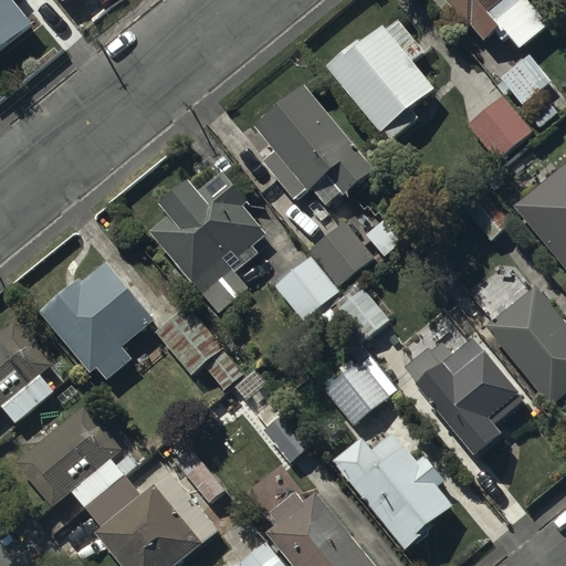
[(0,0),(0,48),(33,22),(16,0),(0,0)]
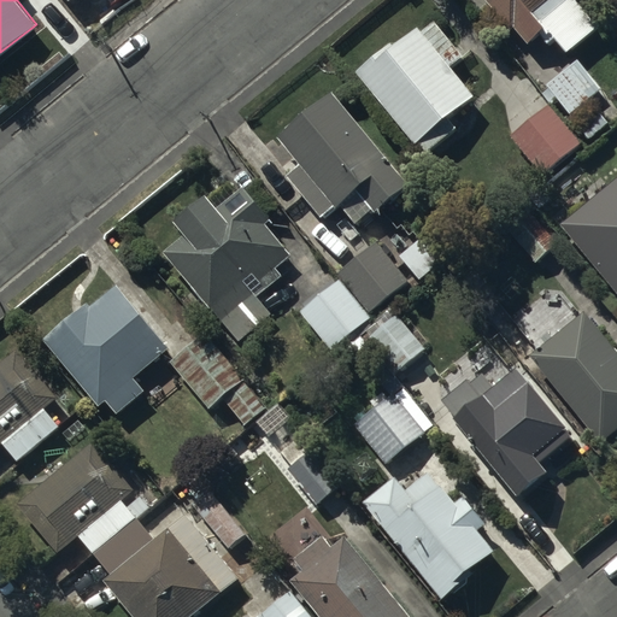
[(489,0),(512,28),(516,24),(529,40),(541,30),(550,40),(556,35),(568,51),(600,25),(580,0),(489,0)]
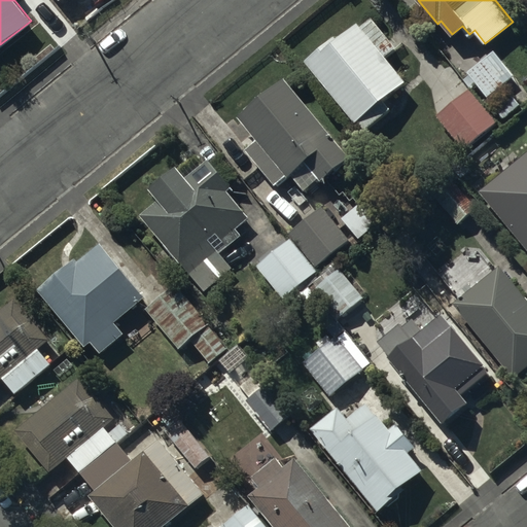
[(337,35),(307,60),(356,121),(358,119),(365,129),(391,108),(383,99),(407,80),(386,55),(396,45),(374,18),(362,26),(358,21),(338,37),(337,35)]
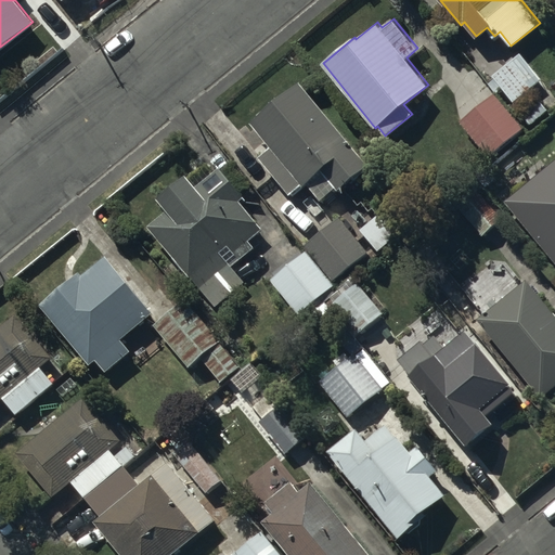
[(521,52),(492,74),(512,102),(542,80),(521,52)]
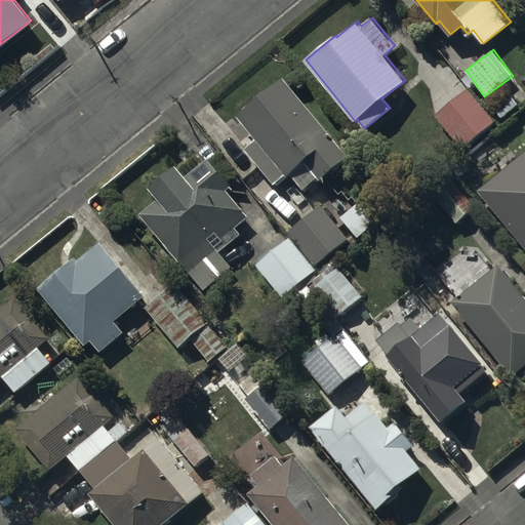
[(256,138),(245,147),(275,183),(290,170),(305,189),(348,153),(284,75),(237,114),(256,138)]
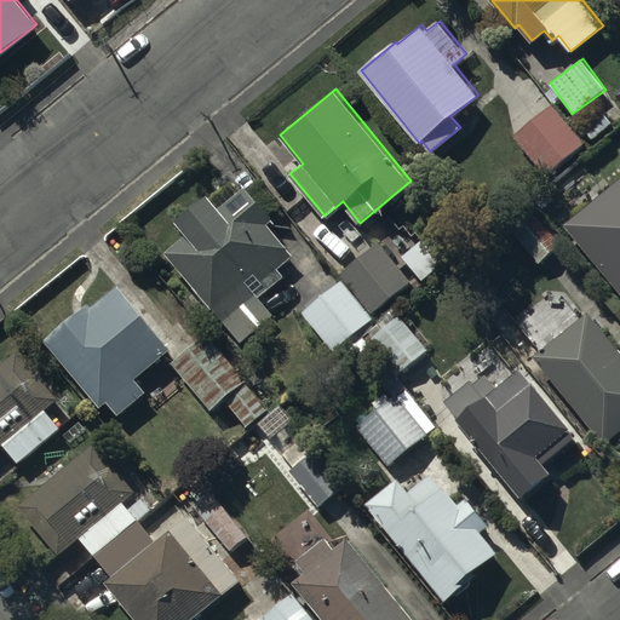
[(554,104),(515,136),(545,174),(585,142),(554,104)]
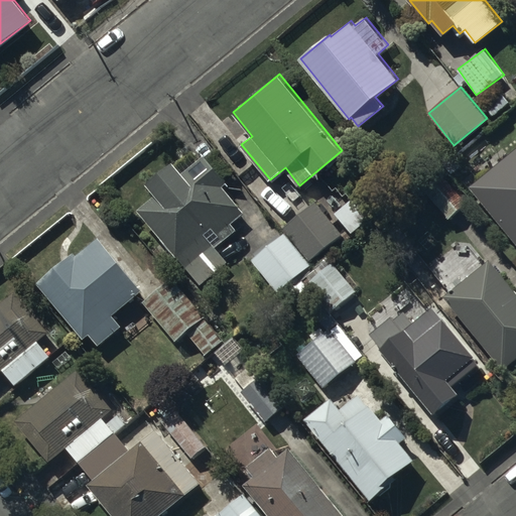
[(156,194),(138,208),(199,282),(226,259),(217,247),(245,224),(239,217),(245,213),(223,185),(228,182),(205,153),(183,170),(175,160),(147,182),(156,194)]
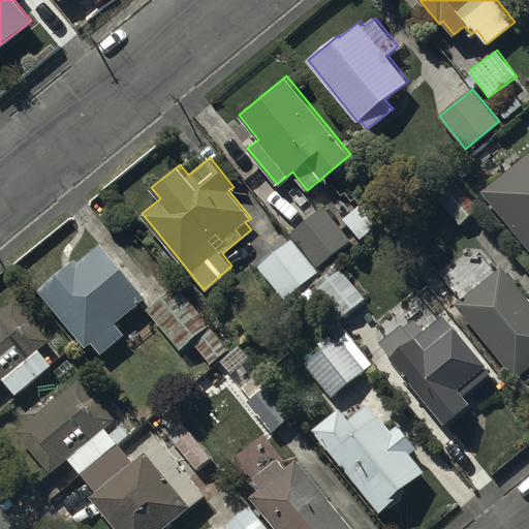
[(528,161),(484,199),(528,253),(528,161)]
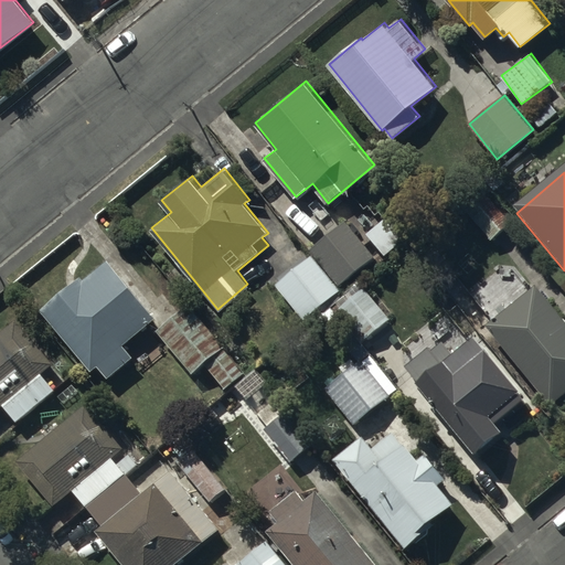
[(486,189),(464,208),(491,240),(512,221),(486,189)]
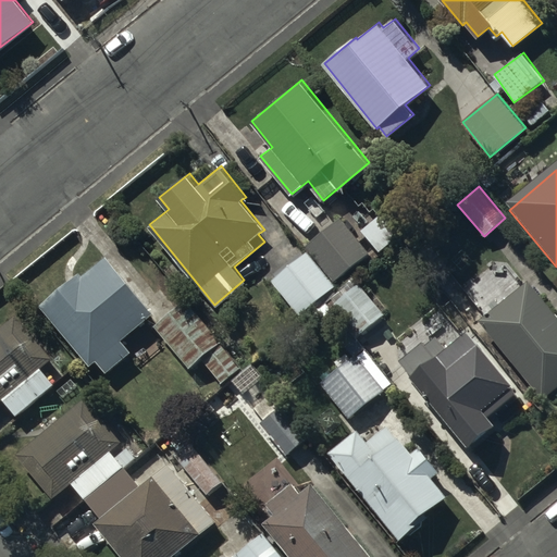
[(400,234),(381,212),(360,231),(379,252),(400,234)]
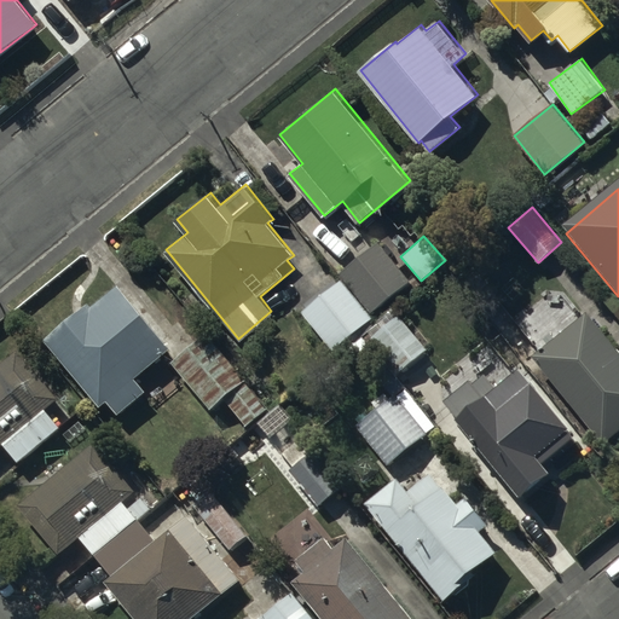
[(377,241),(340,272),(372,312),(411,281),(377,241)]
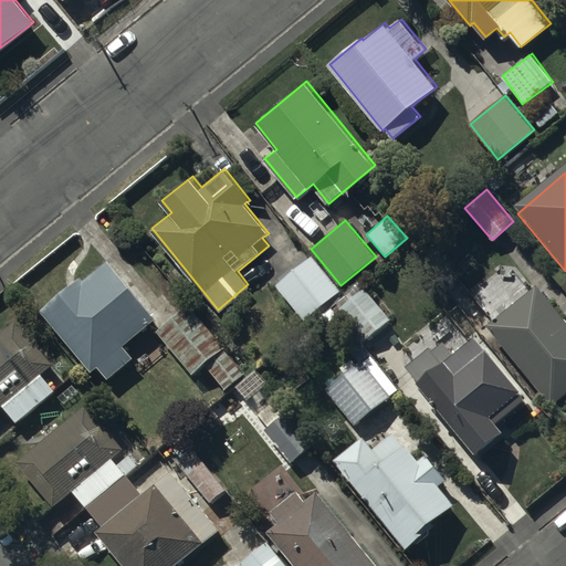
[(312,254),(276,284),(305,321),(342,291),(312,254)]
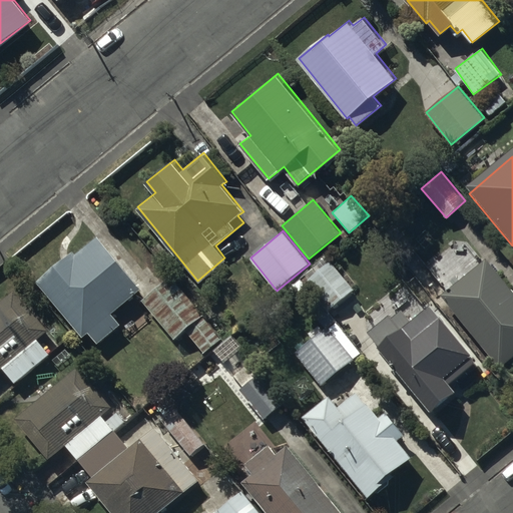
[(73,249),(37,280),(83,337),(89,332),(98,343),(122,324),(113,313),(141,290),(97,235),(76,253),(73,249)]
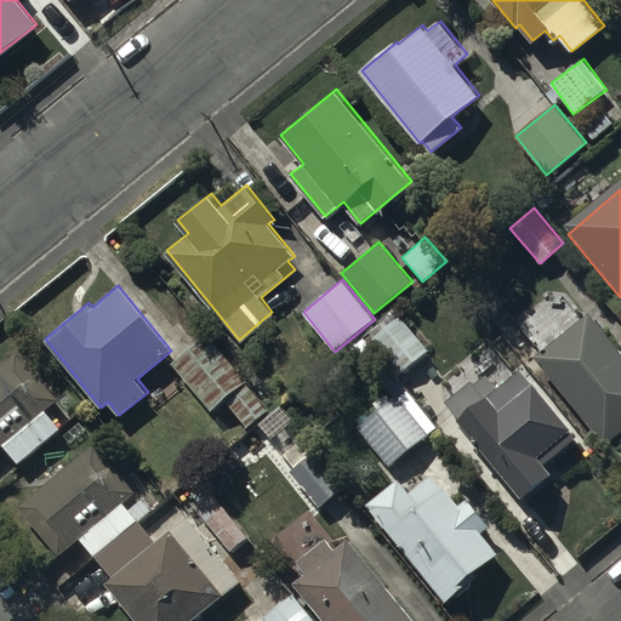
[(620,348),(591,312),(536,355),(607,444),(620,432),(620,348)]
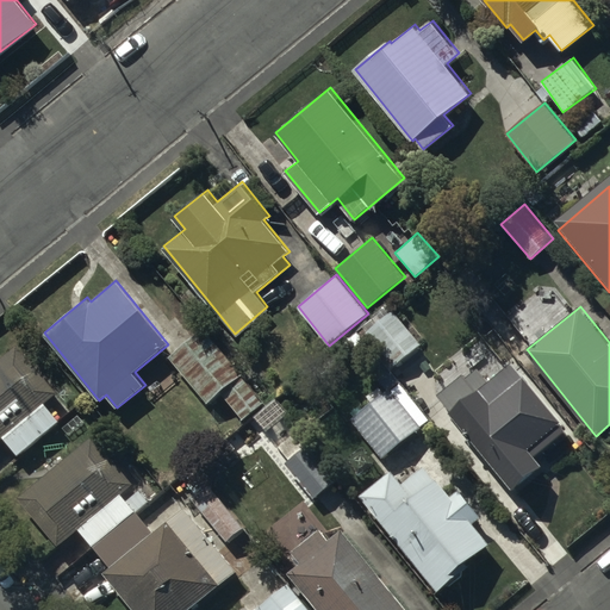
[(421,358),(392,324),(367,344),(396,379),(421,358)]
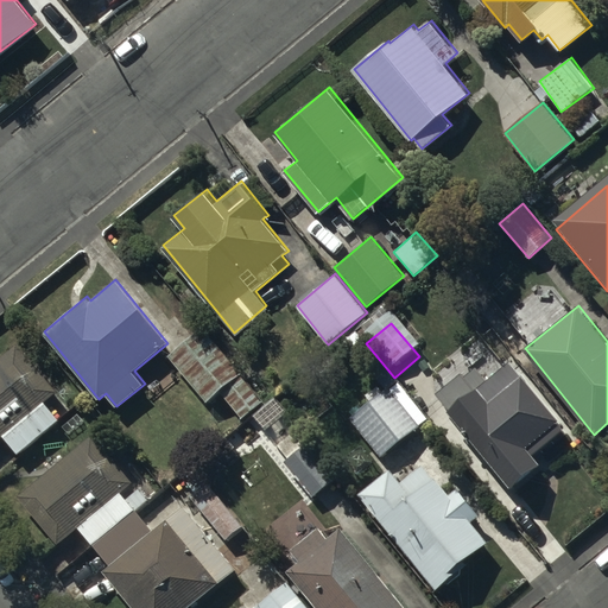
[(202,327),(169,355),(207,400),(219,391),(242,419),(264,400),(202,327)]
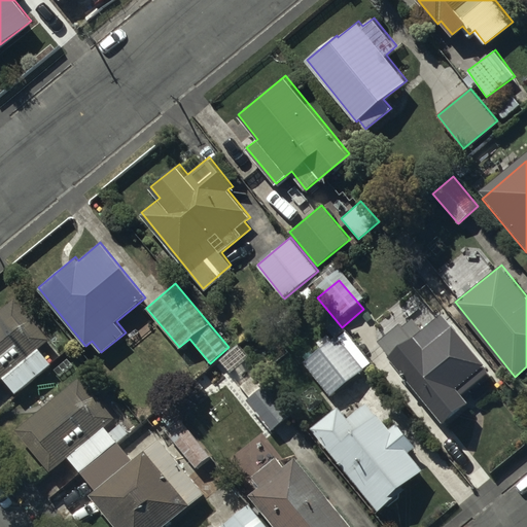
[(49,339),(14,297),(0,309),(0,378),(2,377),(16,393),(51,364),(38,348),(49,339)]
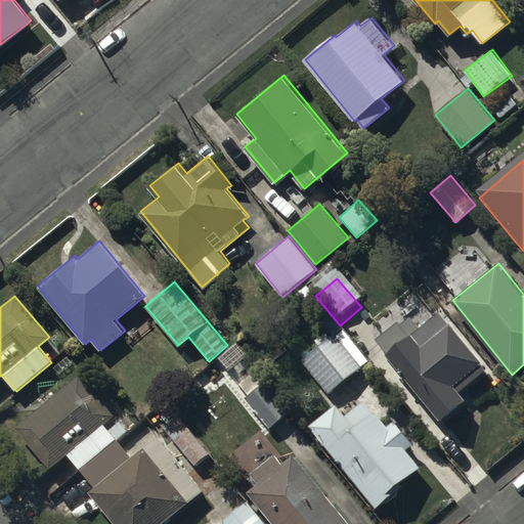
[(409,313),(378,339),(441,420),(466,399),(454,385),(483,361),(443,310),(421,328),(409,313)]
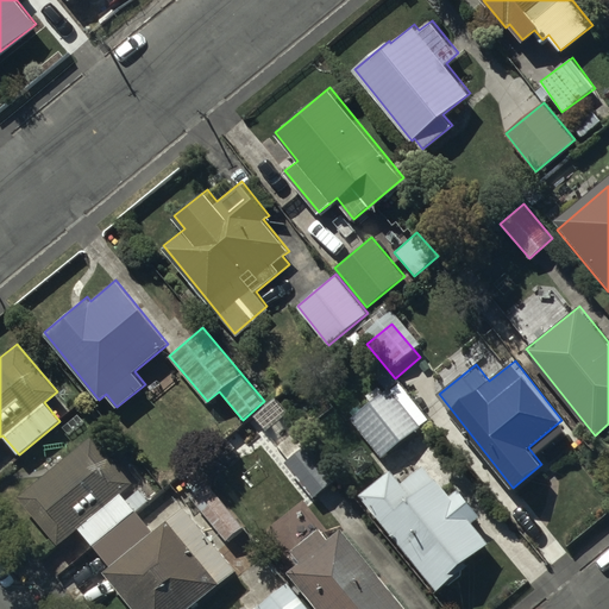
[(399,380),(351,418),(383,457),(429,420),(399,380)]
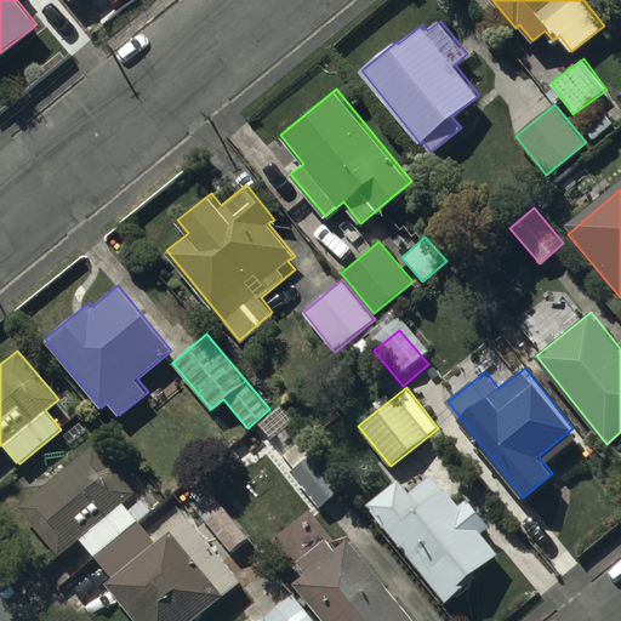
[(98,453),(22,517),(63,564),(140,500),(98,453)]
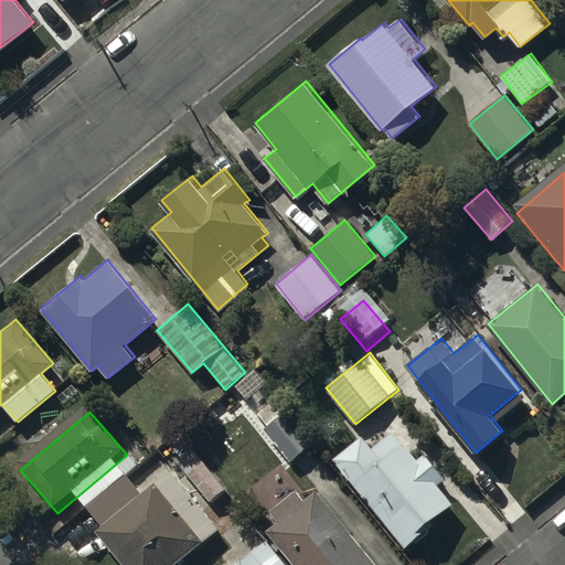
[(288,417),(267,434),(290,462),(311,446),(288,417)]
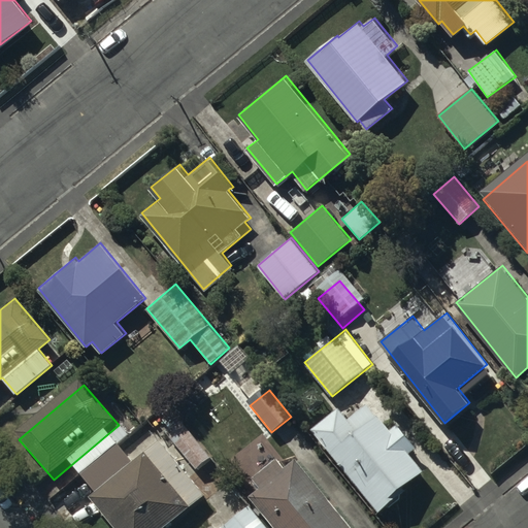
[(338,405),(311,428),(380,510),(408,488),(405,484),(423,469),(410,454),(418,447),(399,424),(392,429),(382,416),(380,417),(367,402),(349,418),(338,405)]
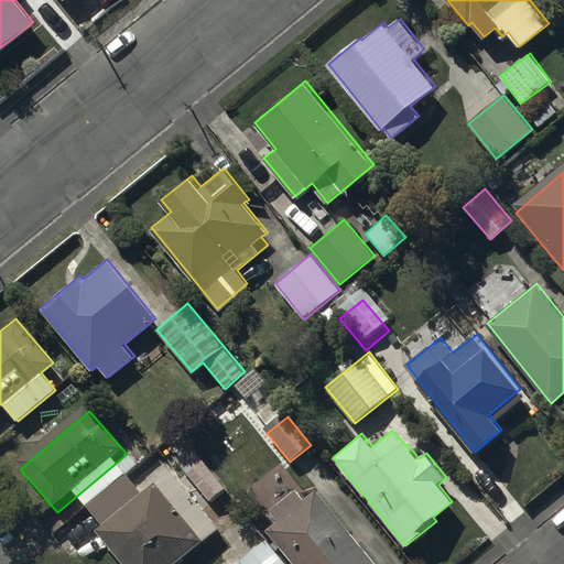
[(128,480),(116,466),(77,498),(89,512),(128,480)]
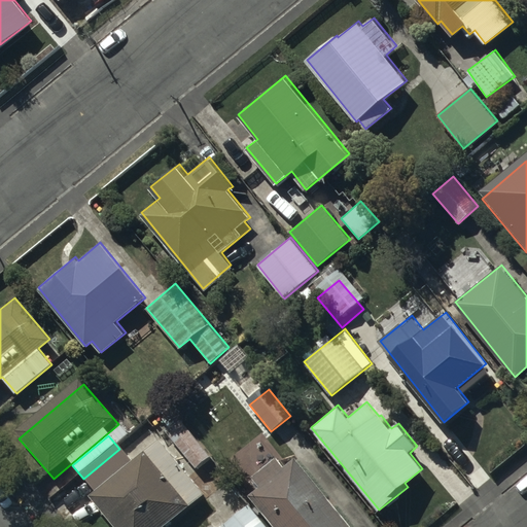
[(164,448),(95,504),(112,526),(177,526),(208,502),(164,448)]
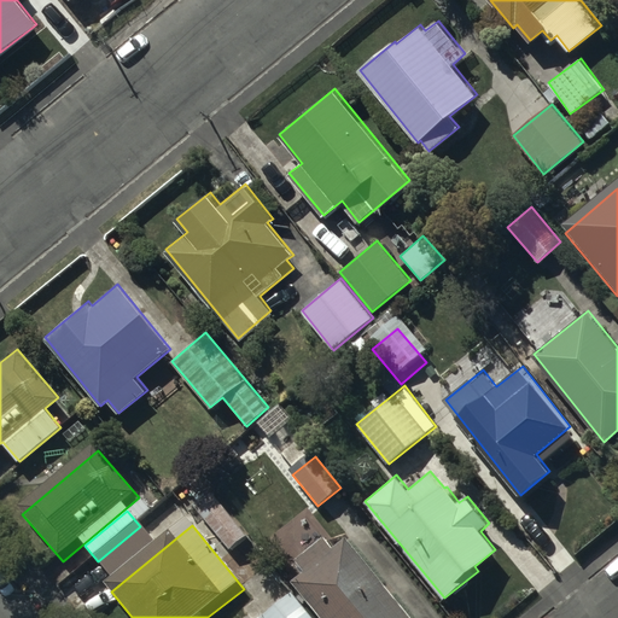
[(141,528),(98,564),(116,584),(158,547),(141,528)]
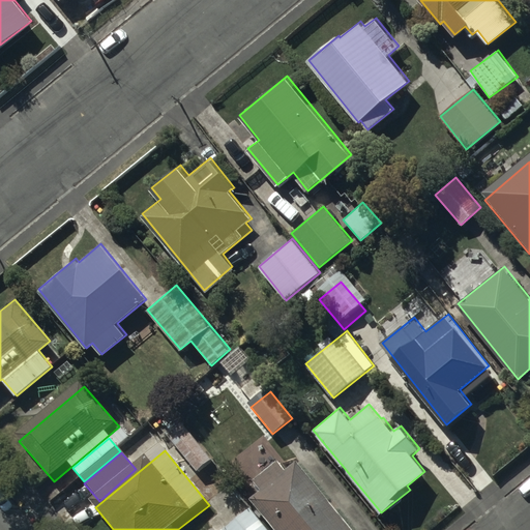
[(263,488),(251,497),(277,529),(351,529),(353,528),(298,459),(287,468),(278,458),(255,477),(263,488)]
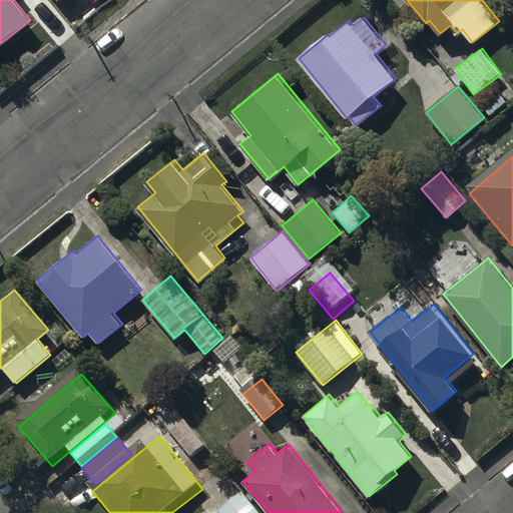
[(253,512),(237,495),(216,512),(253,512)]
